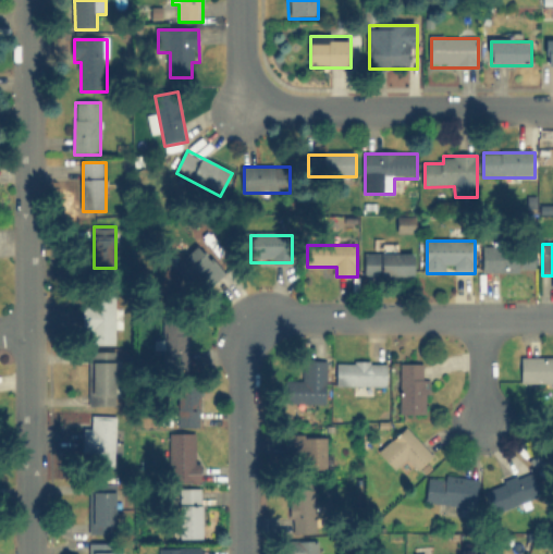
[(204,281),(212,290),(228,274),(199,246),(176,269),(196,288),(204,281)]
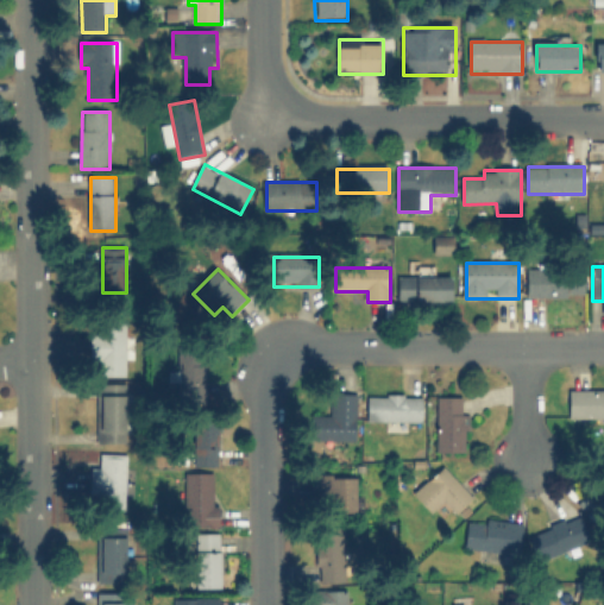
[(529,298),(586,298),(586,272),(529,272),(529,298)]
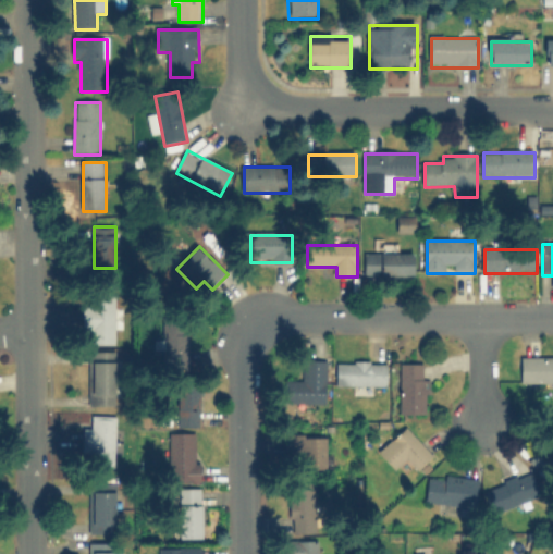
[(415,255),(366,255),(366,278),(415,278),(415,255)]
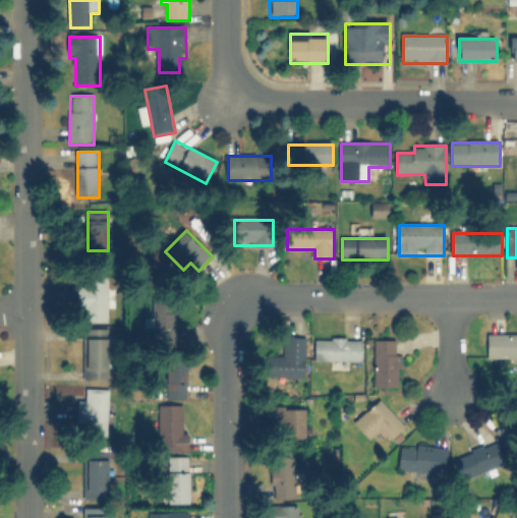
[(109,324),(109,274),(80,274),(80,324),(109,324)]
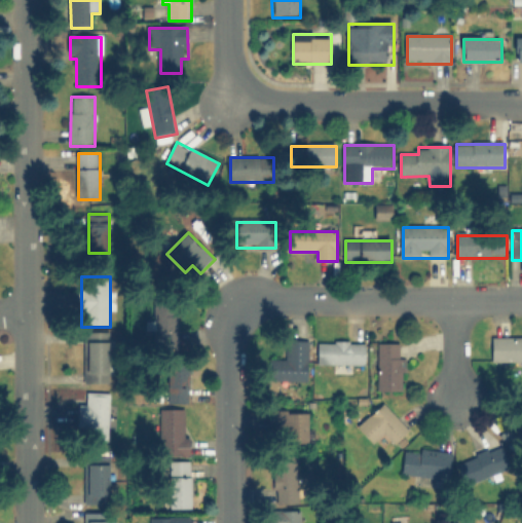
[(180,305),(156,305),(156,337),(180,337),(180,305)]
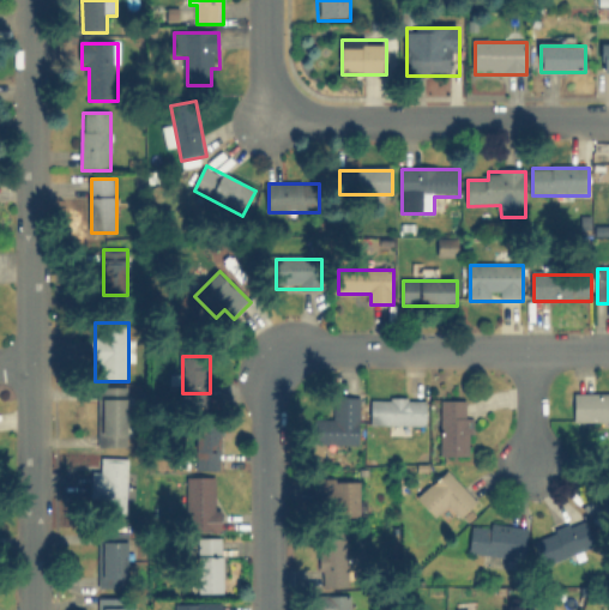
[(130,438),(130,390),(102,390),(102,438),(130,438)]
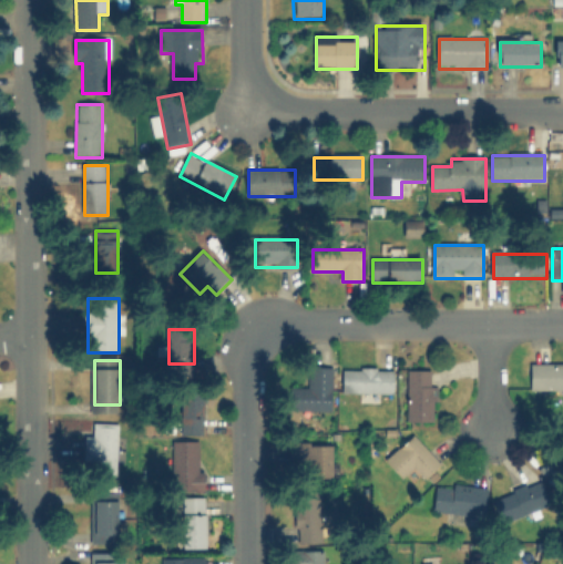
[(532,392),(562,392),(562,366),(532,366),(532,392)]
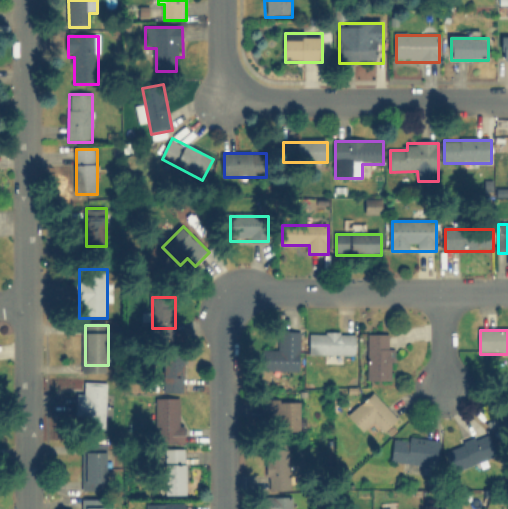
[(279,351),(265,351),(264,372),(301,373),(302,333),(279,332),(279,351)]
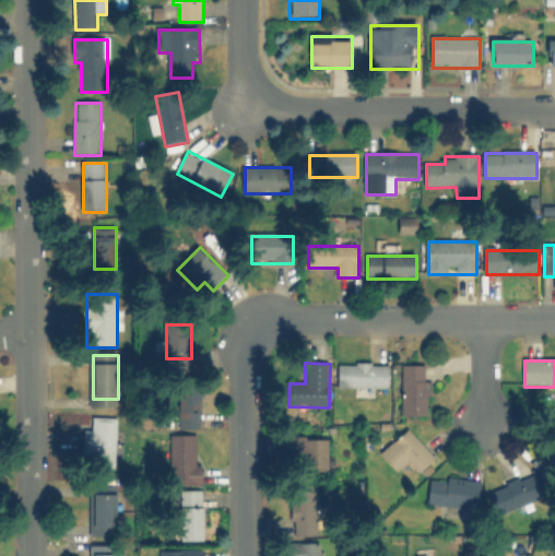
[(389,390),(389,365),(340,365),(340,390),(389,390)]
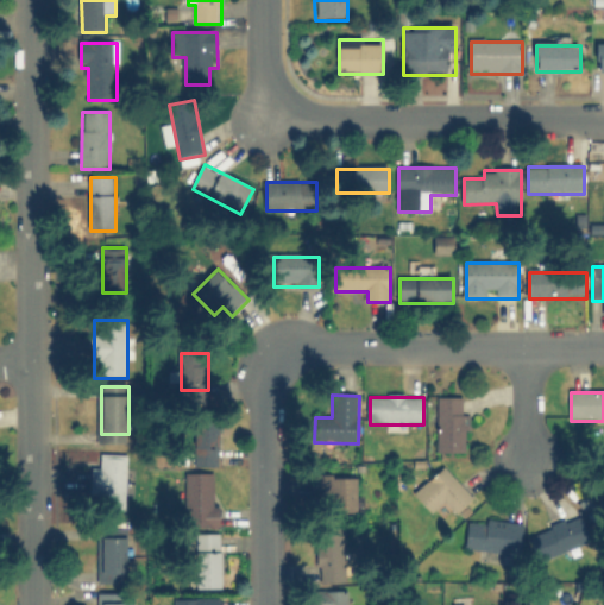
[(439,453),(467,453),(467,398),(439,398),(439,453)]
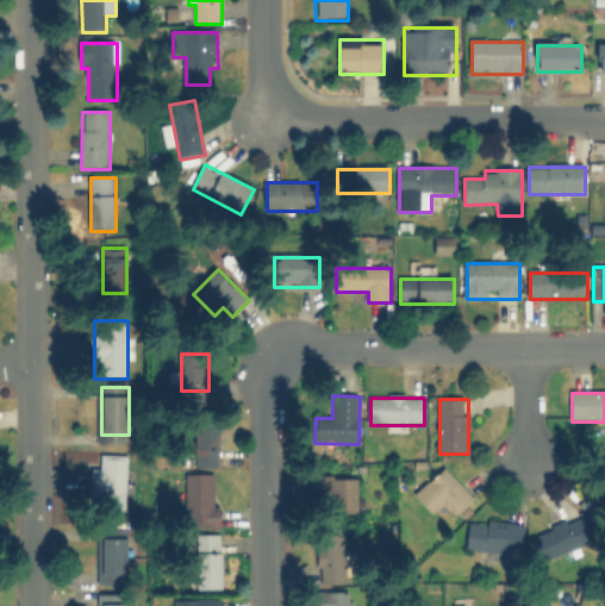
[(197,468),(220,468),(220,426),(197,426),(197,468)]
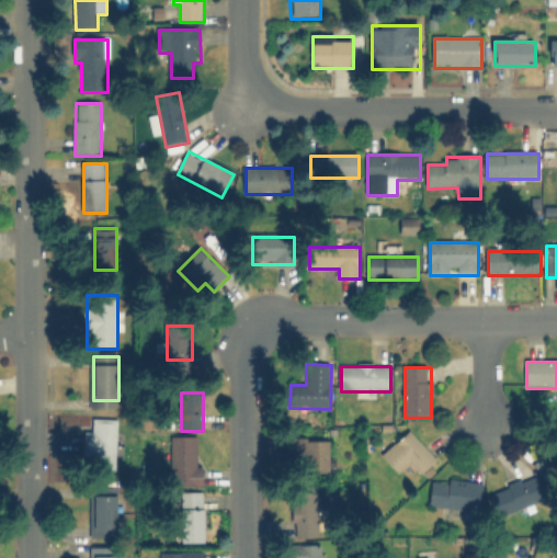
[(118,468),(118,422),(95,422),(95,433),(87,433),(87,468),(118,468)]
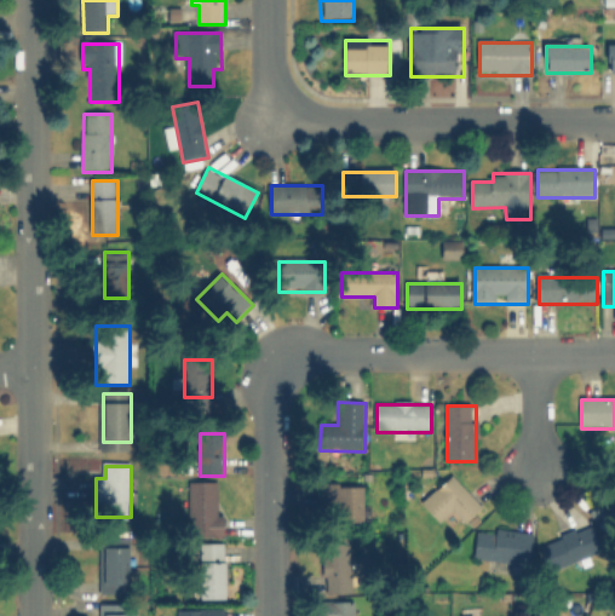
[(424,505),(442,524),(453,513),(464,525),(483,508),(454,477),(424,505)]
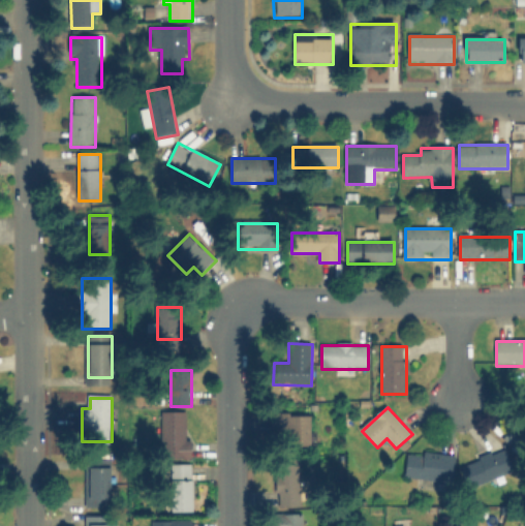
[(189,459),(189,412),(163,412),(163,459),(189,459)]
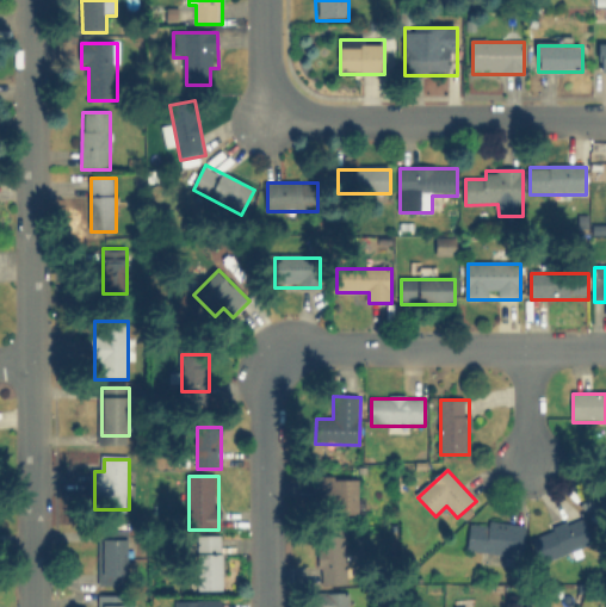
[(359,515),(359,479),(317,479),(317,499),(332,499),(332,515),(359,515)]
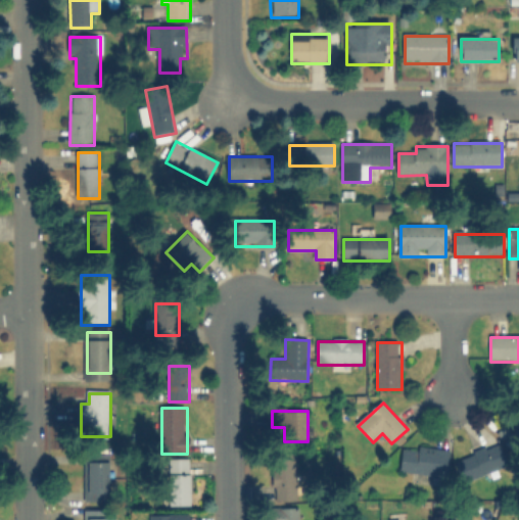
[(457,460),(464,482),(509,468),(502,444),(457,460)]
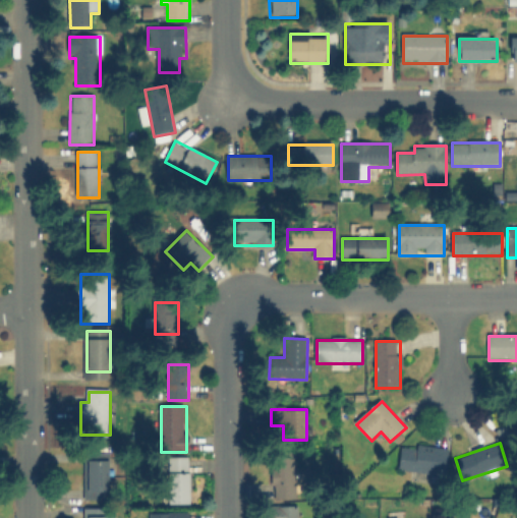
[(449,450),(402,445),(400,471),(447,476),(449,450)]
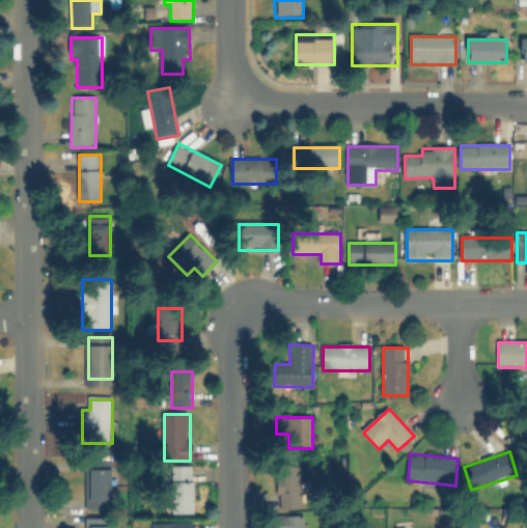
[(87,509),(112,509),(112,463),(87,463),(87,509)]
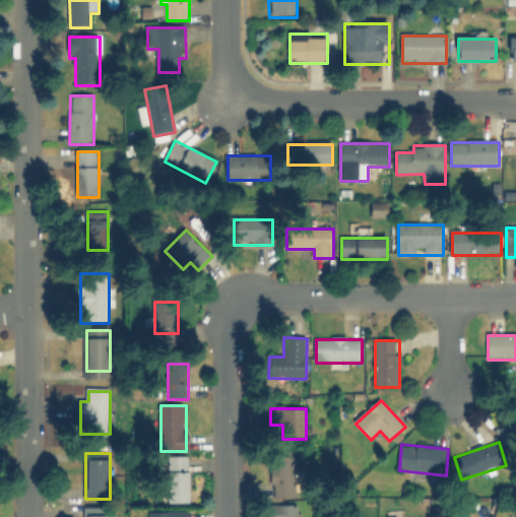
[(273,453),(273,499),(296,499),(296,453),(273,453)]
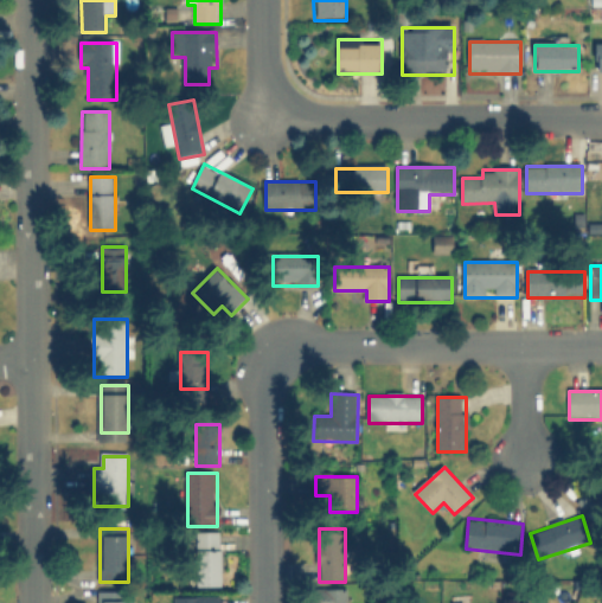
[(198,588),(222,588),(222,533),(198,533),(198,588)]
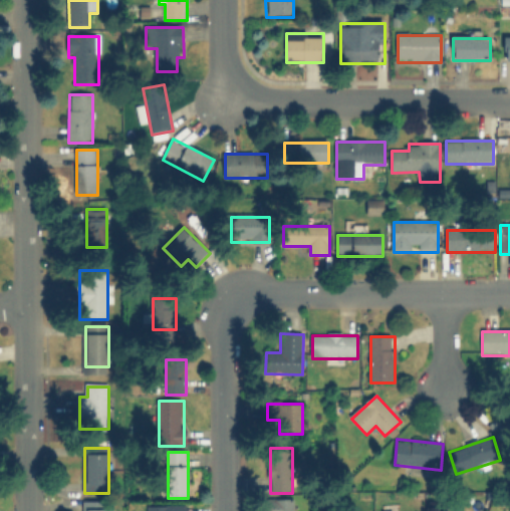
[(296,510),(296,500),(268,500),(268,510),(296,510)]
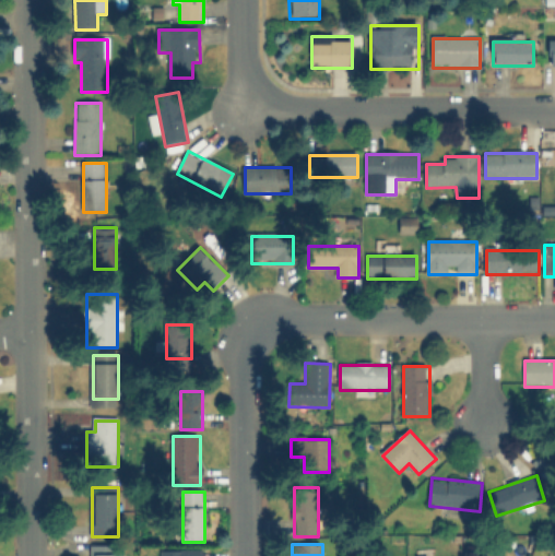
[(118,555),(118,546),(92,546),(92,555),(118,555)]
